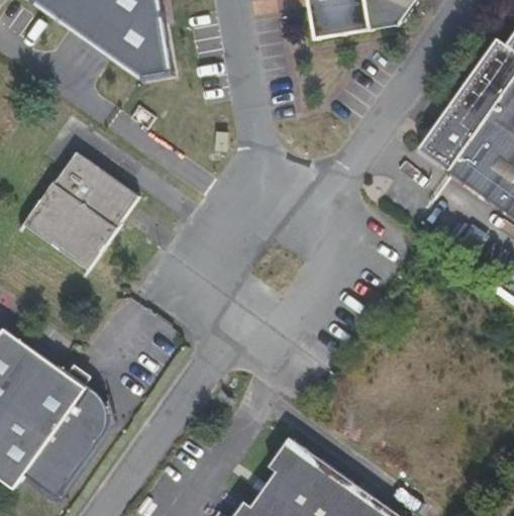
[(39,0),(147,76),(179,71),(167,0),(39,0)]
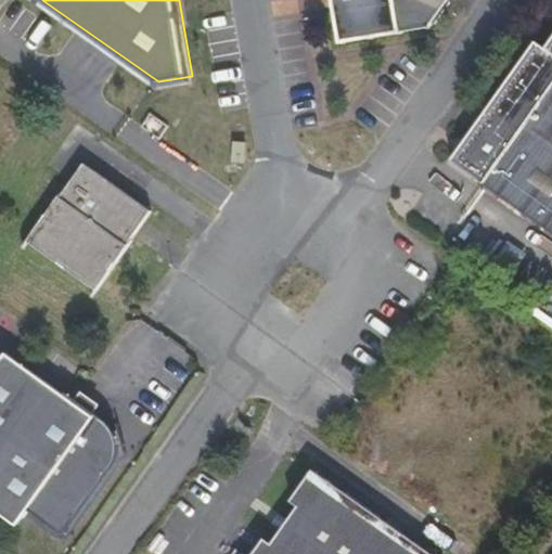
[(330,0),(337,43),(425,29),(445,0),(330,0)]
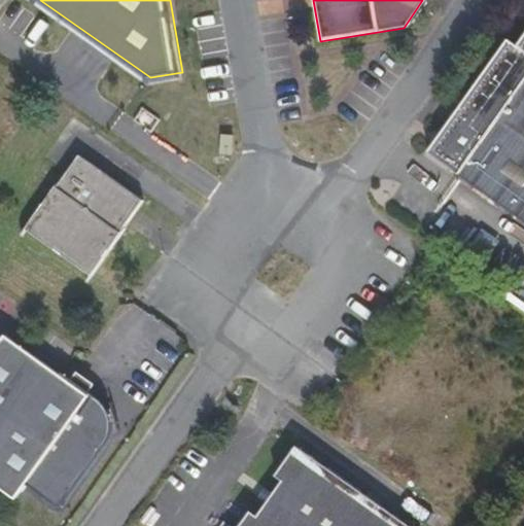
[(523,222),(523,31),(515,44),(505,38),(425,151),(523,222)]
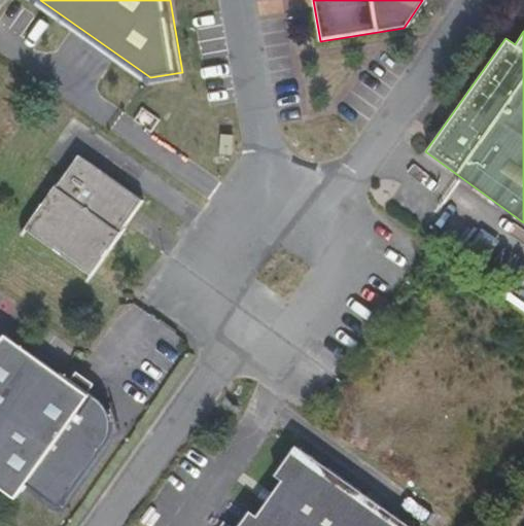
[(88,276),(140,199),(76,154),(24,231),(88,276)]
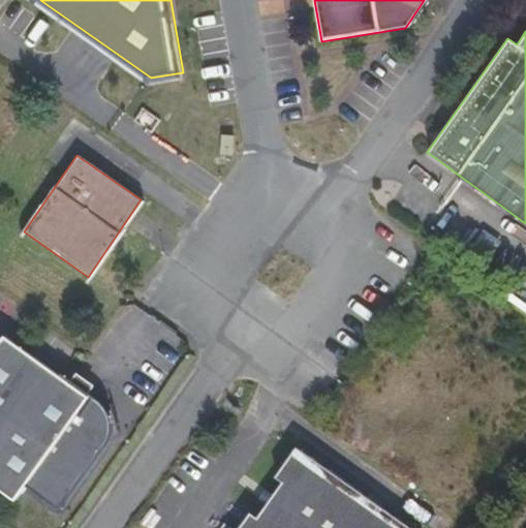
[(59,374),(58,376),(2,336),(0,338),(0,492),(12,501),(24,486),(58,509),(105,443),(109,426),(115,424),(111,409),(104,411),(99,403),(59,374)]
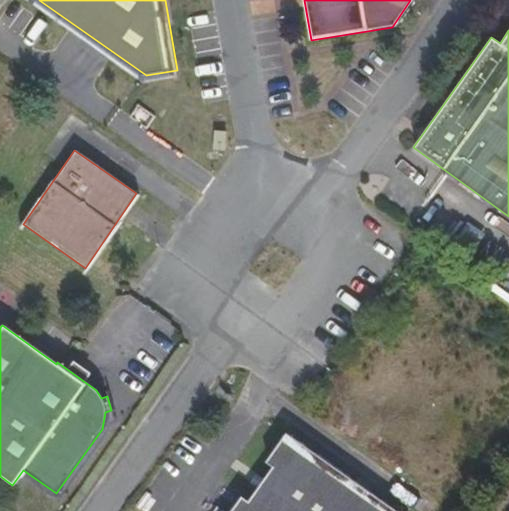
[(271,467),(263,479),(257,487),(247,500),(240,496),(229,510),(395,510),(285,432),(264,461),(271,467)]
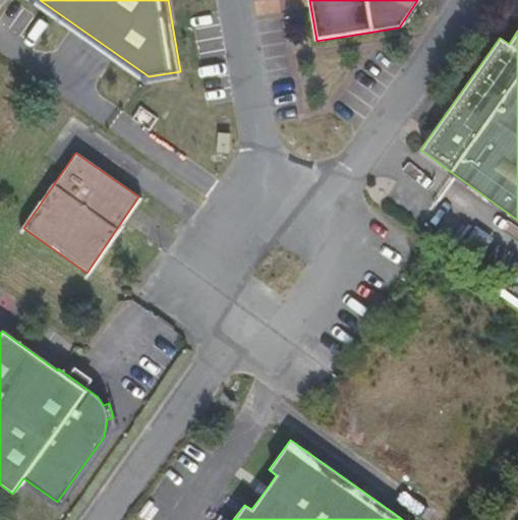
[(262,496),(268,487),(259,481),(251,489),(262,496)]
